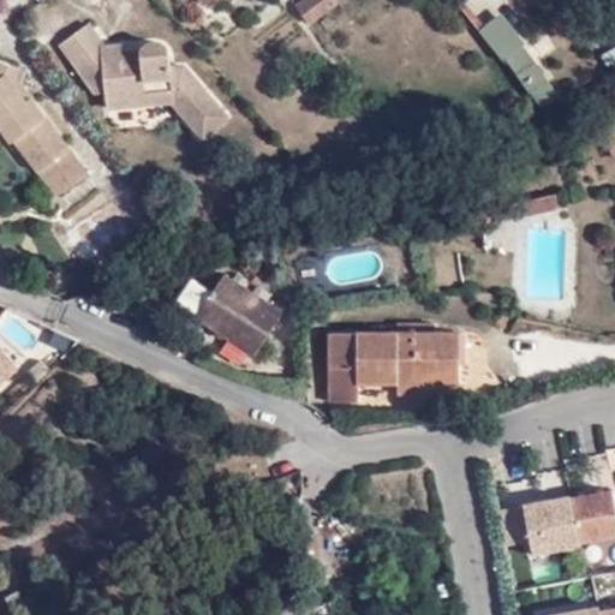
[(297,0),(287,9),(299,24),(328,0),(333,0),(336,4),(340,0),(297,0)]
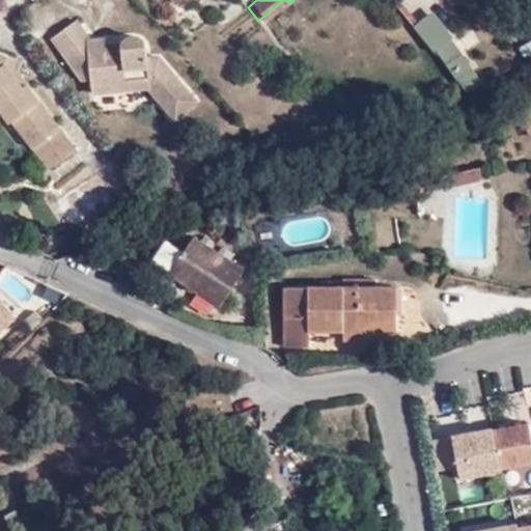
[(459,94),(476,84),(443,40),(421,15),(406,28),(442,73),(459,94)]
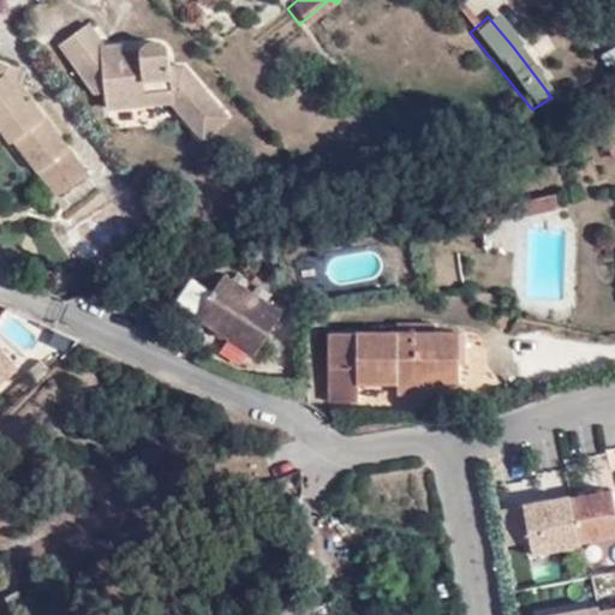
[(82,23),(55,43),(90,90),(102,90),(103,102),(167,97),(196,137),(221,117),(183,64),(168,66),(169,49),(154,39),(138,48),(139,57),(118,58),(118,46),(100,46),(82,23)]
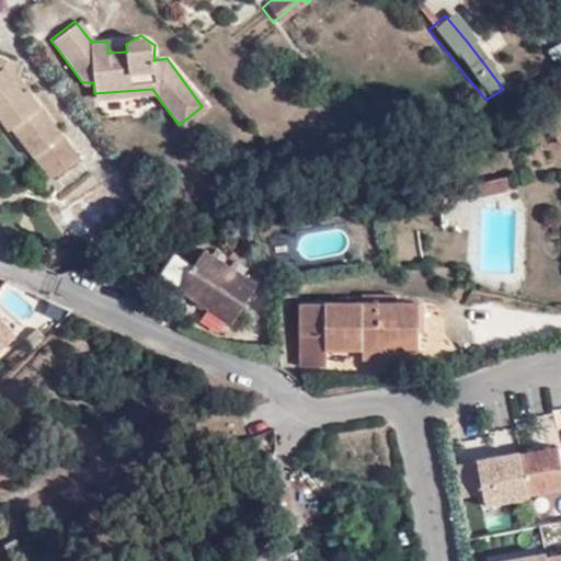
[(20,94),(8,80),(6,77),(12,59),(0,54),(0,122),(3,126),(9,126),(47,178),(73,156),(24,90),(20,94)]
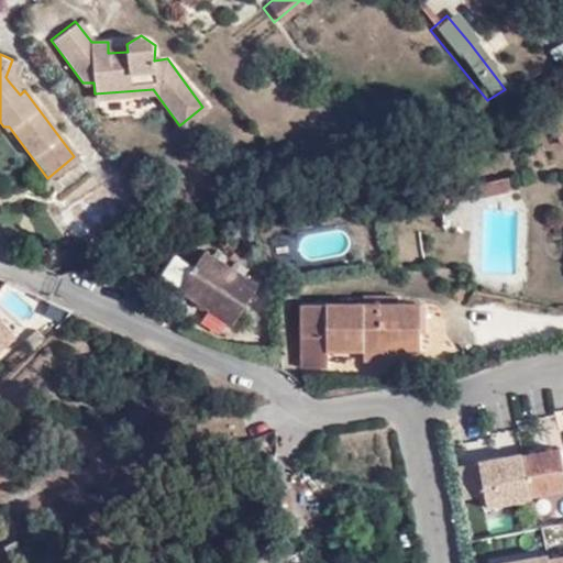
[(17,73),(8,80),(20,95),(24,90),(28,87),(17,73)]
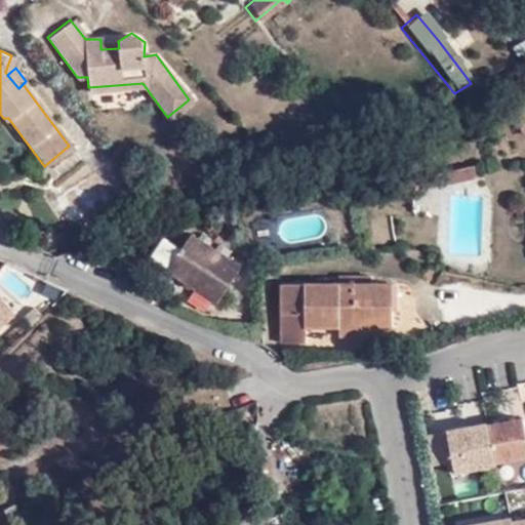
[(465,160),(387,177),(390,189),(468,172),(465,160)]
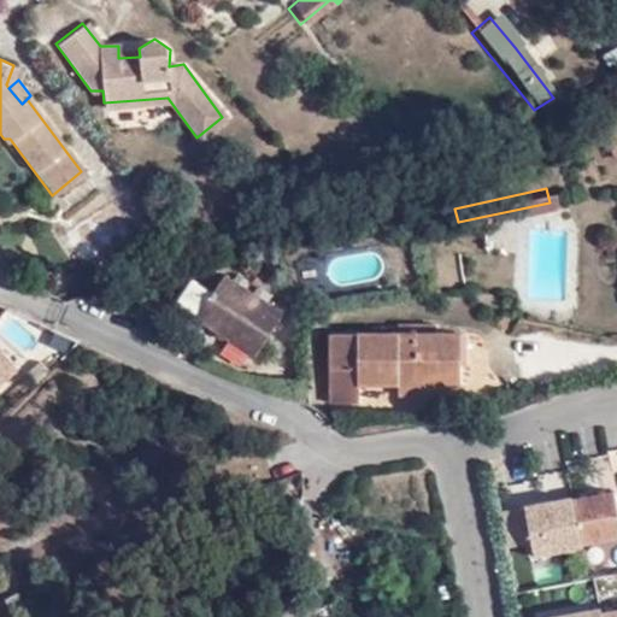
[(228,274),(198,321),(256,358),(286,311),(228,274)]
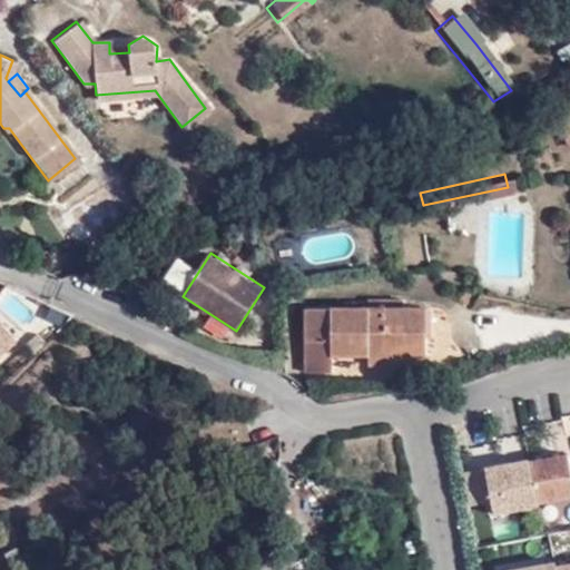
[(306,371),(332,371),(332,356),(428,355),(426,306),(404,307),(404,298),(370,300),(370,307),(332,307),(333,308),(305,310),(306,371)]
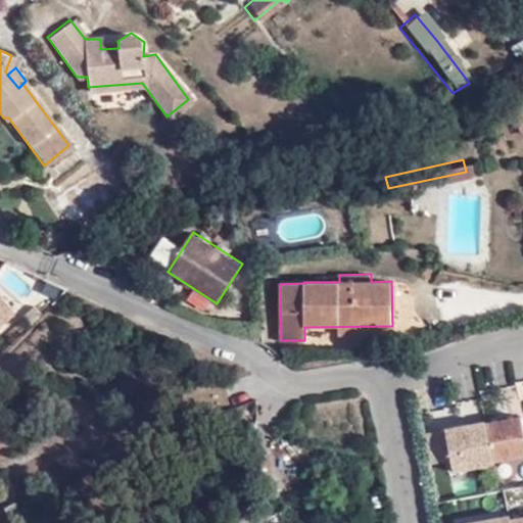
[(0,293),(0,323),(2,326),(17,314),(0,293)]
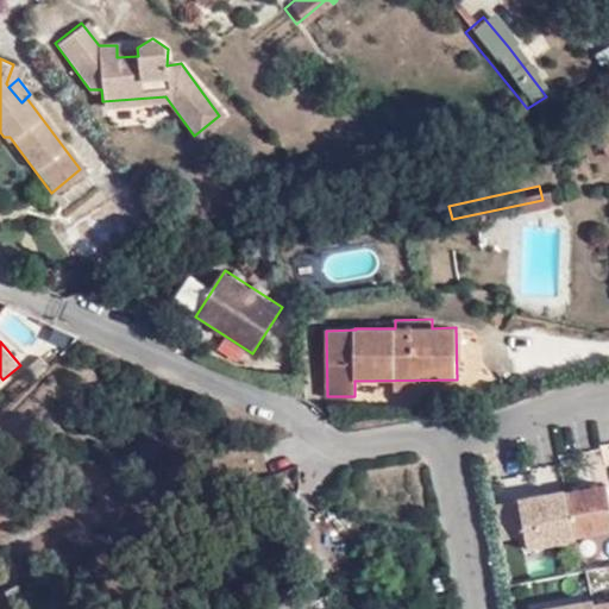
[(608,497),(607,488),(494,509),(500,542),(519,539),(522,557),(608,540),(608,497)]
